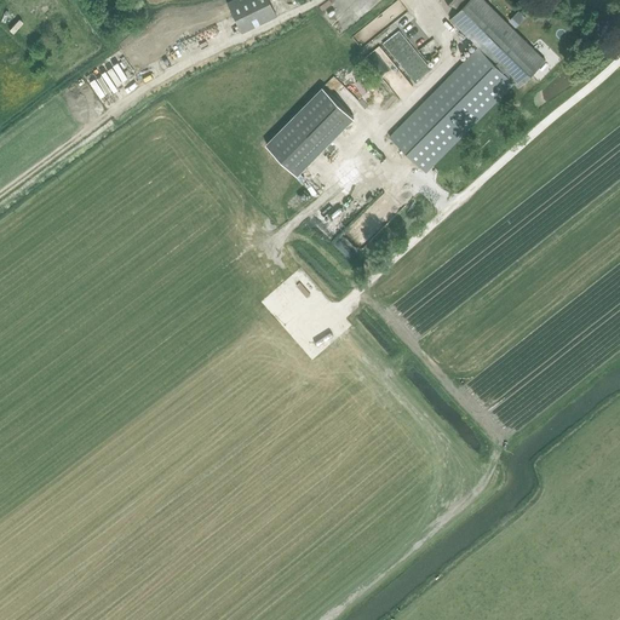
[(45,0),(35,9),(39,13),(52,4),(49,0),(45,0)]
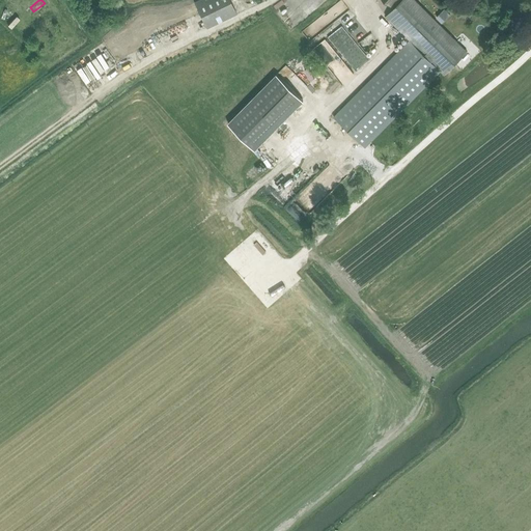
[(186,0),(180,3),(157,14),(154,7),(149,9),(139,14),(129,20),(137,33),(142,43),(150,37),(146,31),(163,24),(166,29),(188,20),(185,14),(196,7),(206,28),(236,14),(230,1),(231,0),(186,0)]
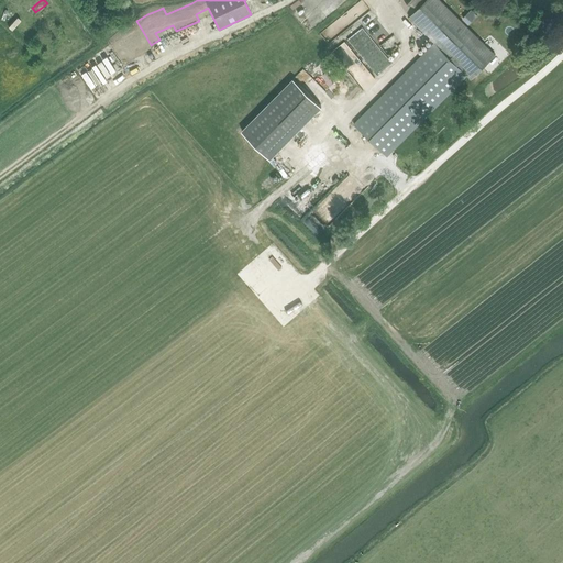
[(426,0),(408,18),(434,43),(354,124),(386,156),(466,76),(471,80),(496,55),(440,0),(426,0)]
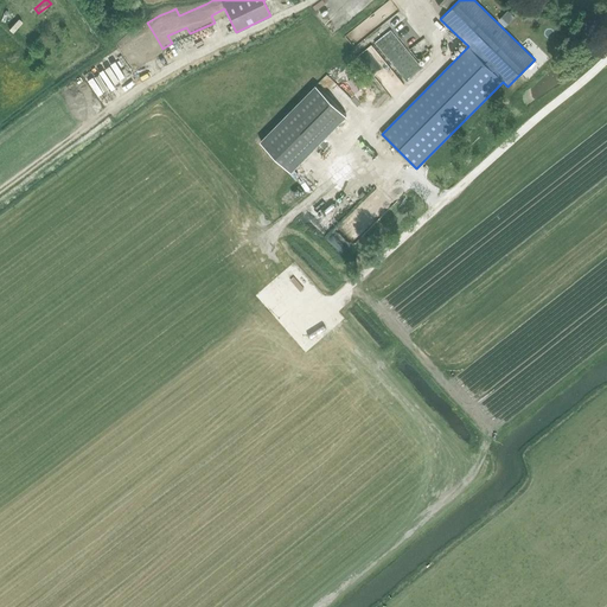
[(345,33),(352,42),(382,17),(375,8),(345,33)]
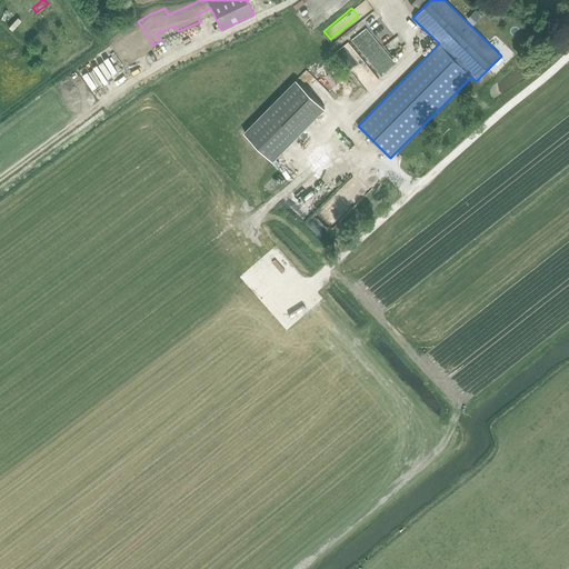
[(363,25),(349,35),(366,58),(380,47),(363,25)]
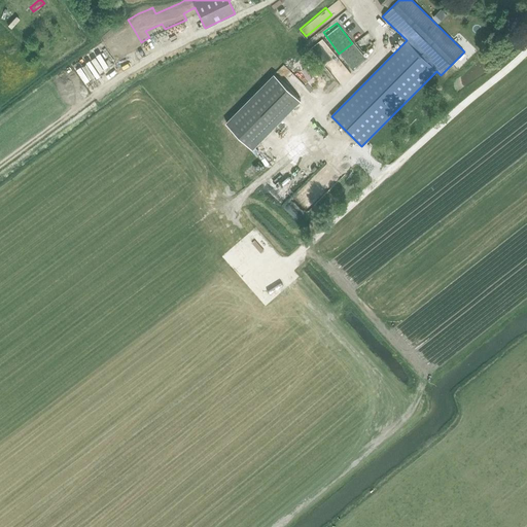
[(367,31),(355,40),(359,46),(373,37),(367,31)]
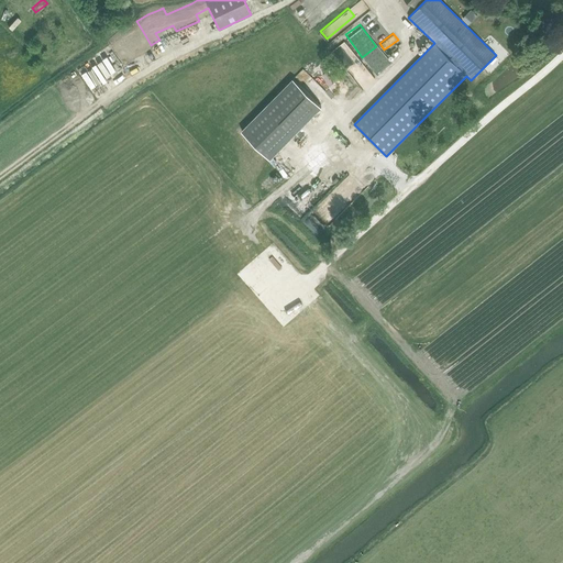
[(312,65),(317,72),(326,65),(322,59),(312,65)]
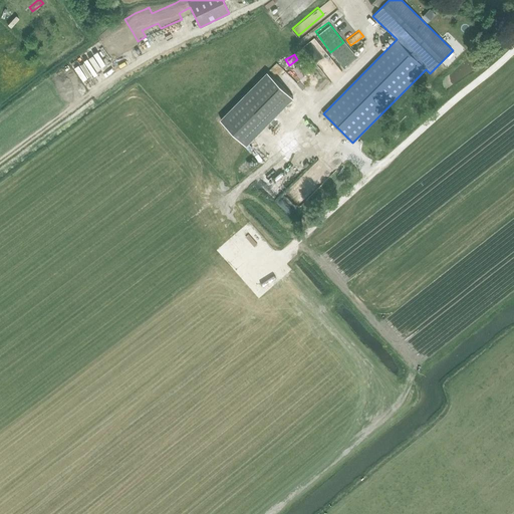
[(293,98),(268,72),(221,120),(246,146),(293,98)]
